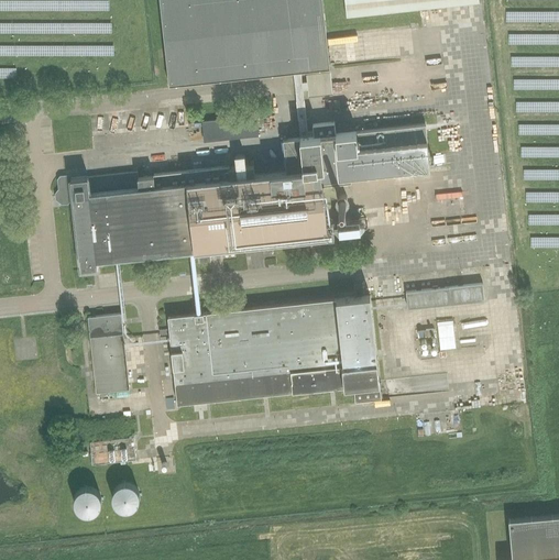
[(325,0),(163,0),(171,85),(296,73),(298,99),(331,96),(329,70),(331,70),(325,0)]
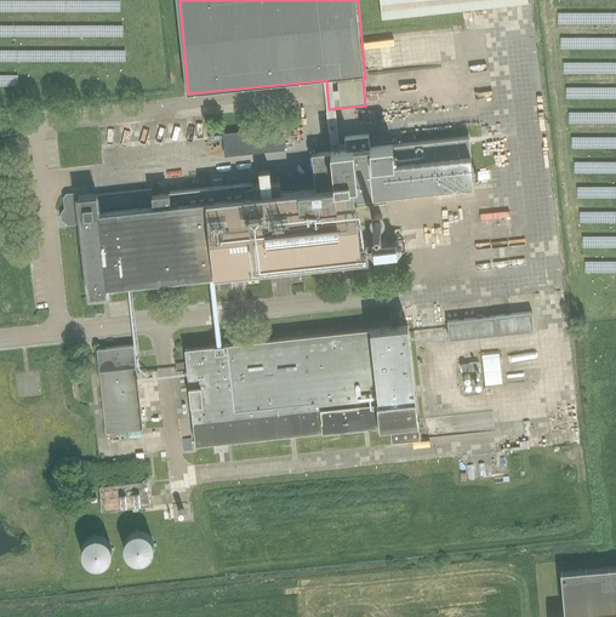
[(528,0),(376,0),(377,20),(529,7),(528,0)]
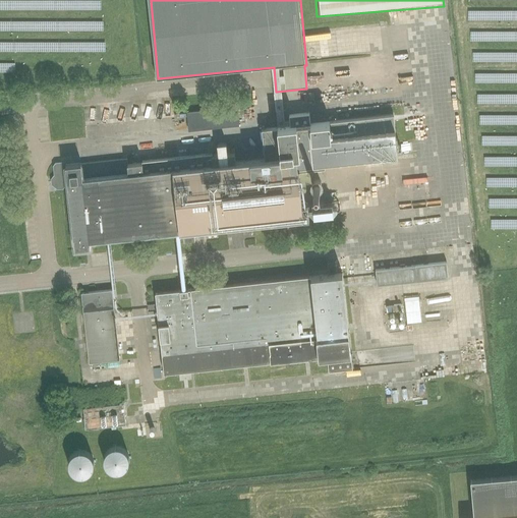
[(227,113),(186,114),(186,131),(228,129),(227,113)]
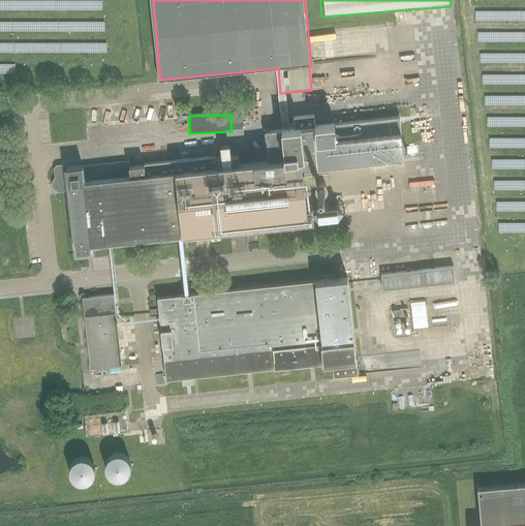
[(312,189),(312,190),(312,191),(313,192),(313,193),(314,193),(314,194),(315,194),(316,195),(317,195),(318,194),(319,194),(320,194),(321,193),(321,192),(321,191),(322,190),(321,189),(321,188),(321,187),(320,187),(319,186),(318,186),(318,185),(317,185),(316,186),(315,186),(314,186),(313,187),(313,188),(312,189)]
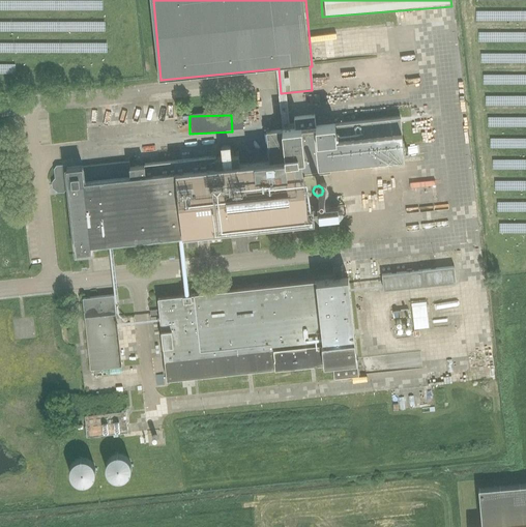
[(384,291),(456,285),(454,269),(379,275),(380,286),(384,286),(384,291)]
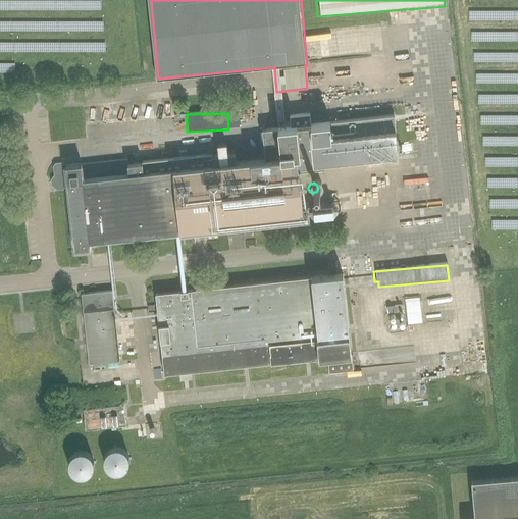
[(359,355),(352,275),(155,292),(161,374),(314,361),(314,364),(326,363),(326,374),(354,372),(353,355),(359,355)]
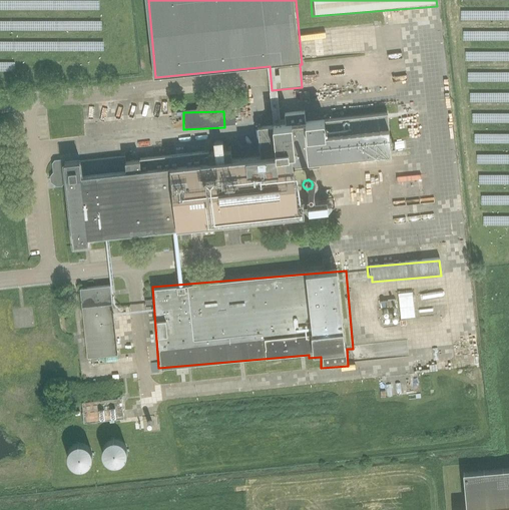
[(85,360),(116,358),(111,288),(80,290),(85,360)]
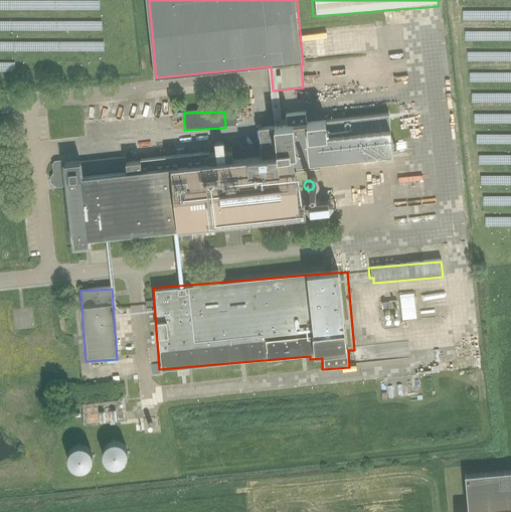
[(398,296),(400,321),(414,321),(413,295),(398,296)]
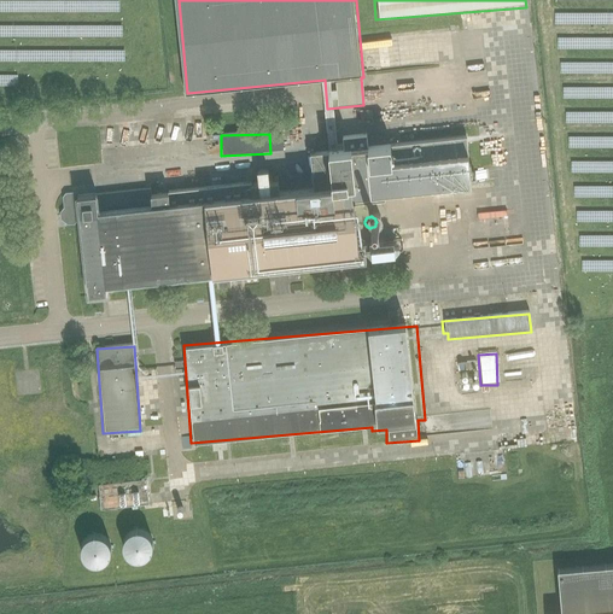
[(98,510),(145,508),(144,483),(97,485),(98,510)]
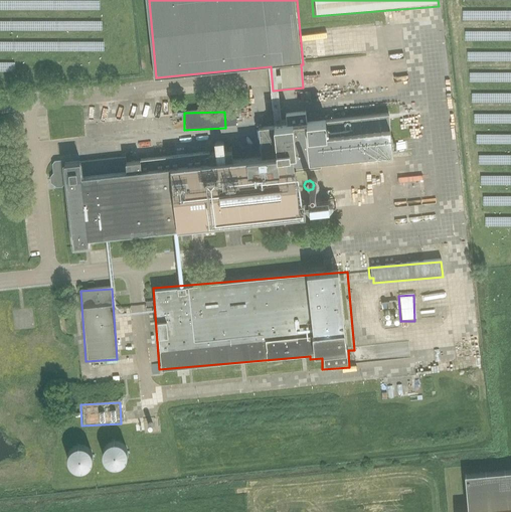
[(108,466),(130,467),(130,445),(108,445),(108,466)]
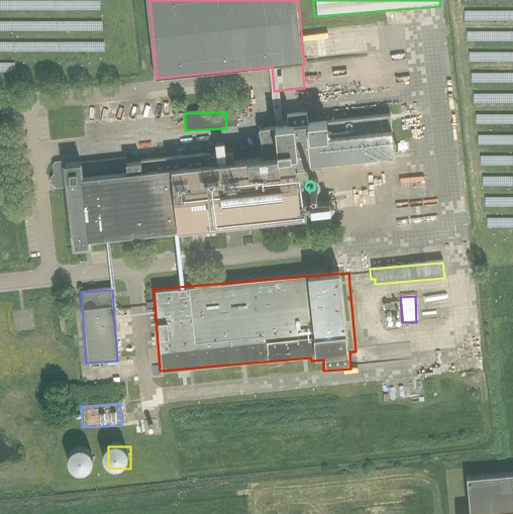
[(75,447),(68,468),(91,475),(97,454),(75,447)]
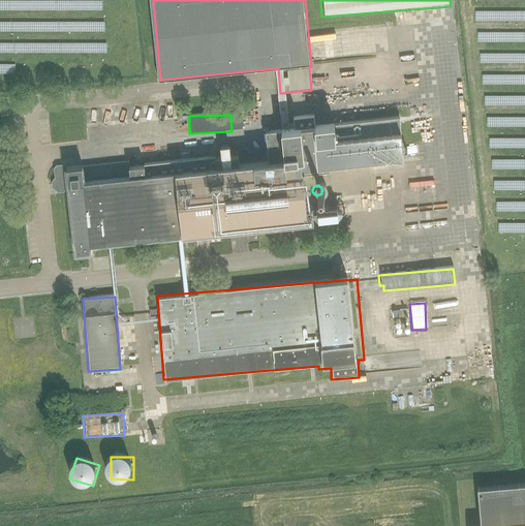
[(524,525),(524,486),(473,491),(476,525),(524,525)]
